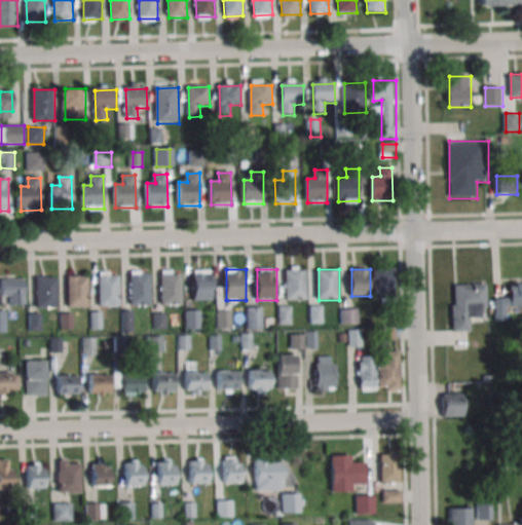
[(375,269),(396,269),(396,300),(375,301),(375,269)]
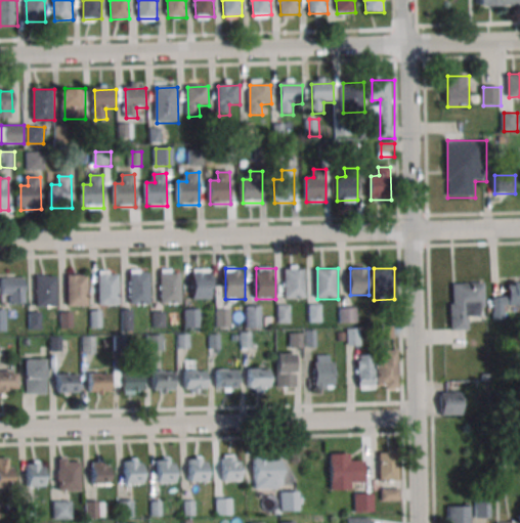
[(286,269),(306,269),(307,300),(287,300),(286,269)]
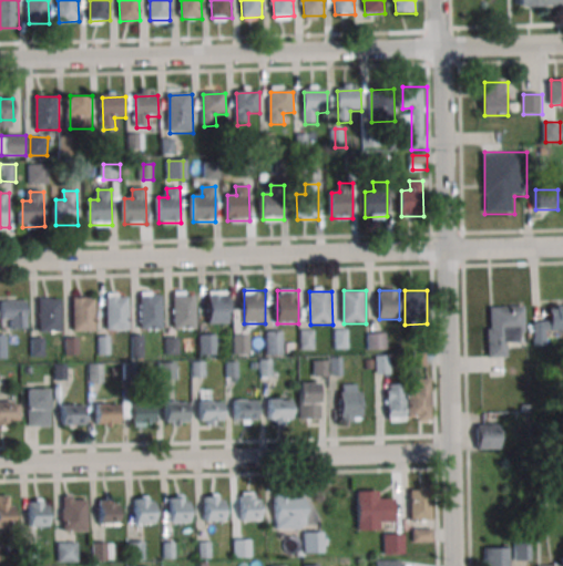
[(211,292),(211,325),(229,325),(229,292),(211,292)]
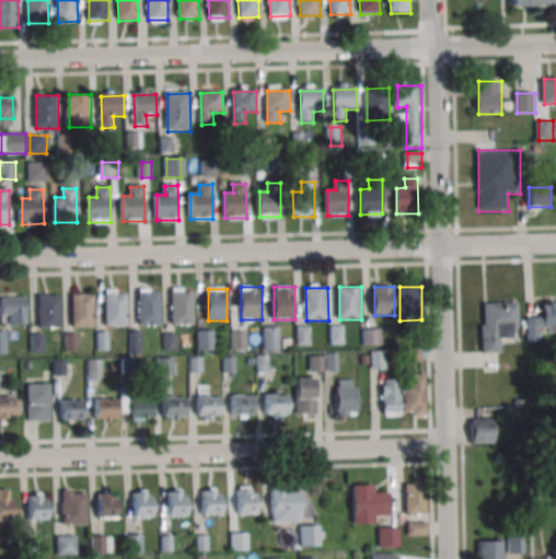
[(139,293),(161,293),(161,326),(140,327),(139,293)]
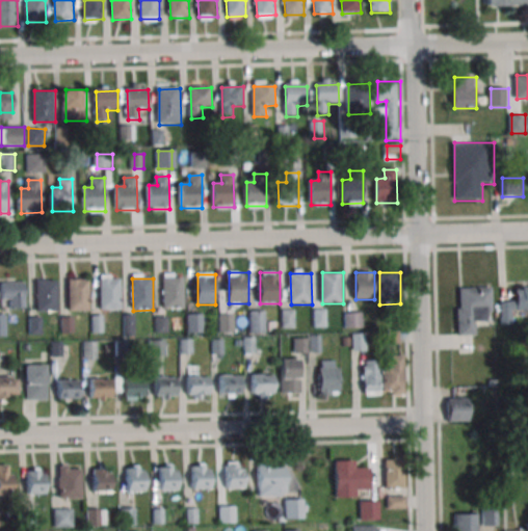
[(164,279),(184,279),(185,310),(164,310),(164,279)]
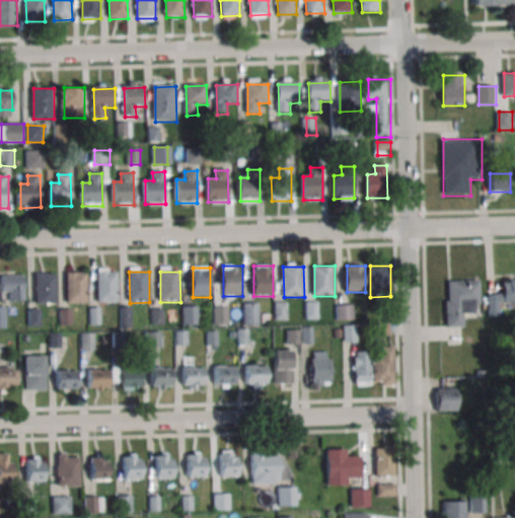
[(98,273),(119,273),(119,303),(98,304),(98,273)]
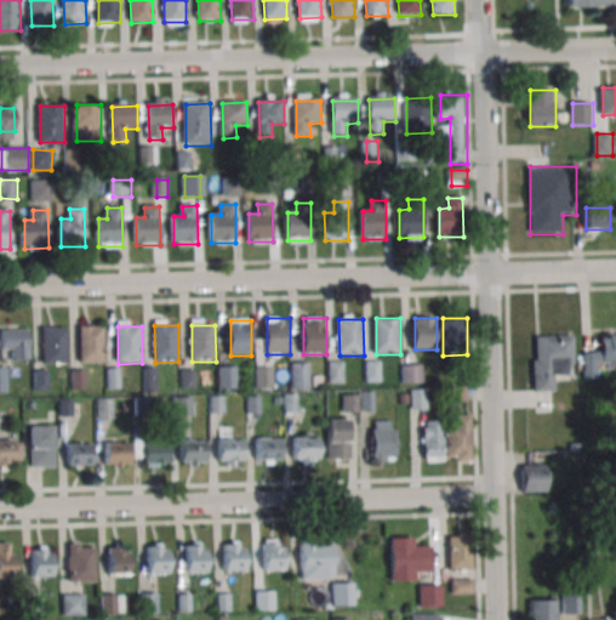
[(83,328),(106,328),(107,364),(83,365),(83,328)]
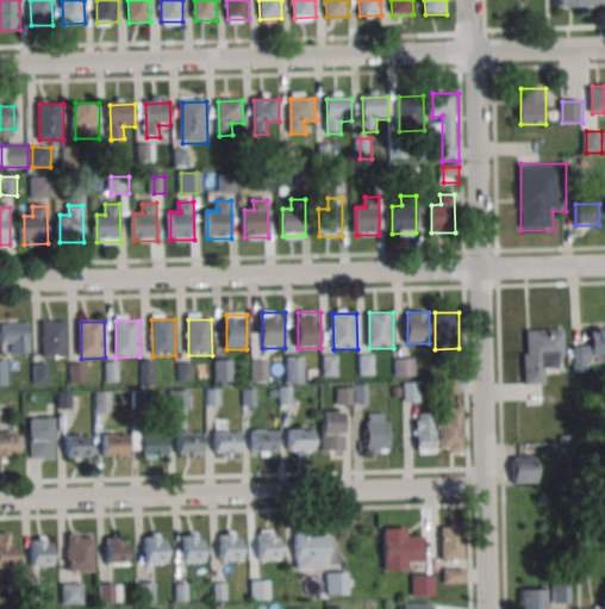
[(4,323),(4,354),(32,354),(32,323),(4,323)]
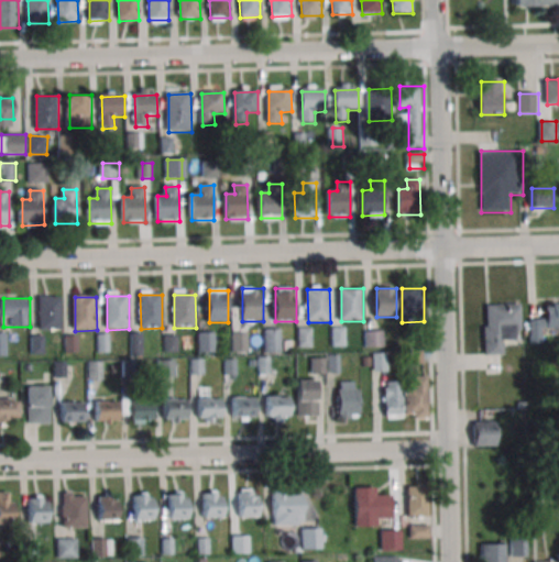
[(41,298),(62,298),(63,331),(41,332),(41,298)]
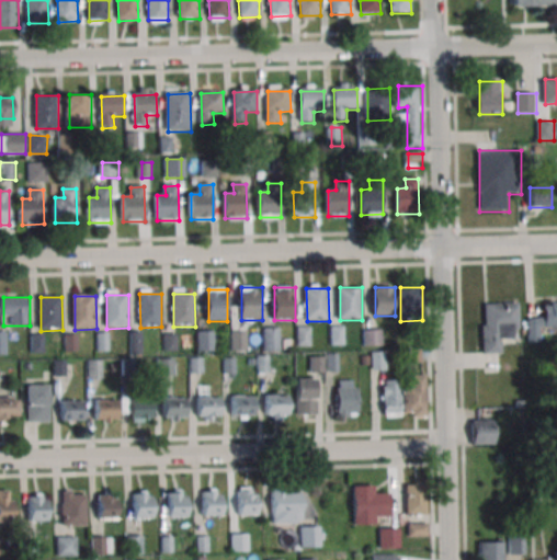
[(531,343),(543,342),(542,330),(556,329),(556,301),(545,303),(546,318),(530,318),(531,343)]
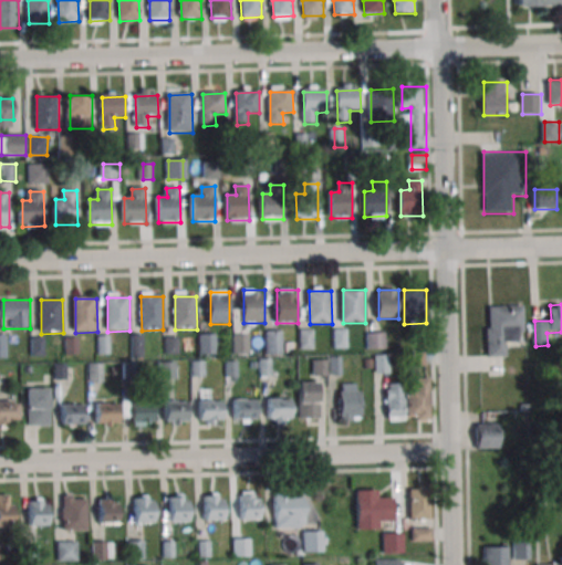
[(490,305),(489,357),(510,357),(510,343),(526,343),(527,305),(490,305)]
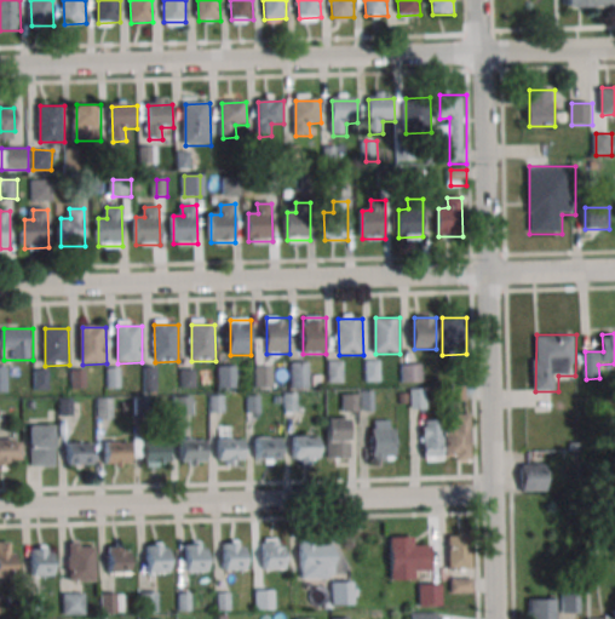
[(332,383),(345,383),(345,361),(332,361),(332,383)]
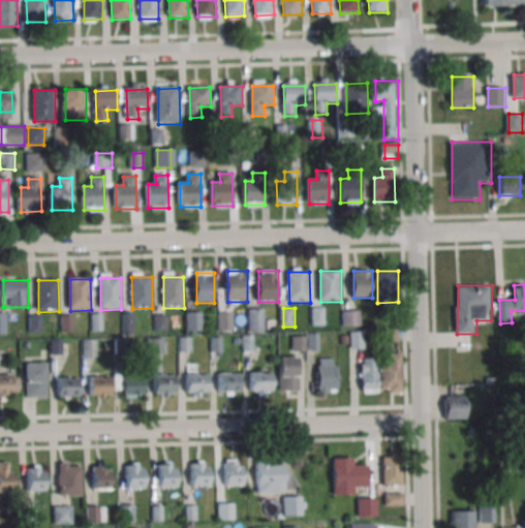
[(327,325),(327,308),(314,308),(315,325),(327,325)]
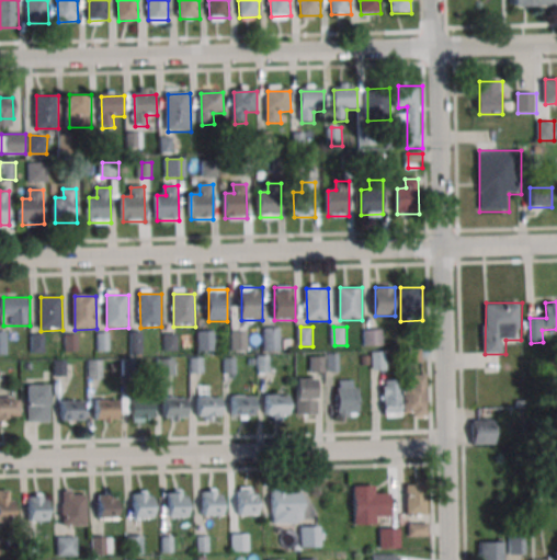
[(283,352),(283,328),(266,328),(266,352),(283,352)]
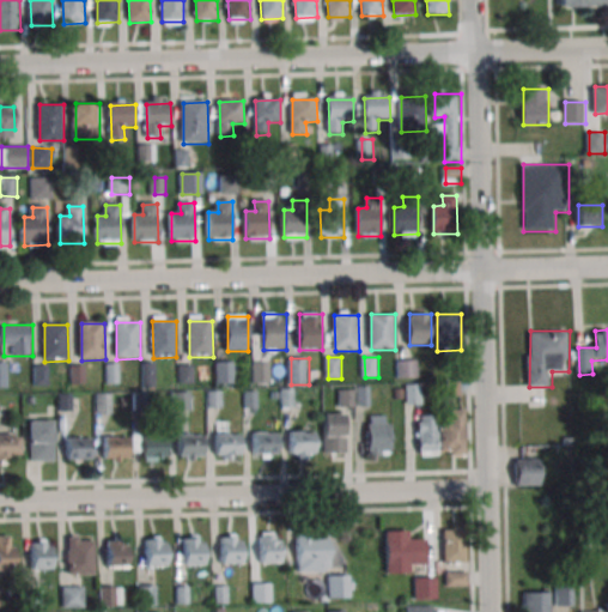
[(400,359),(400,379),(420,379),(420,359),(400,359)]
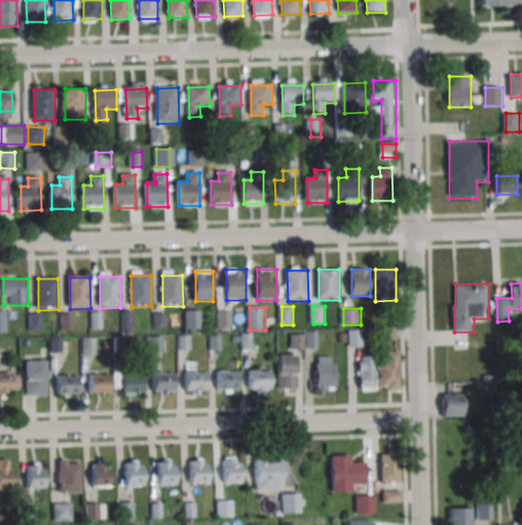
[(0,310),(0,332),(8,333),(8,311),(0,310)]
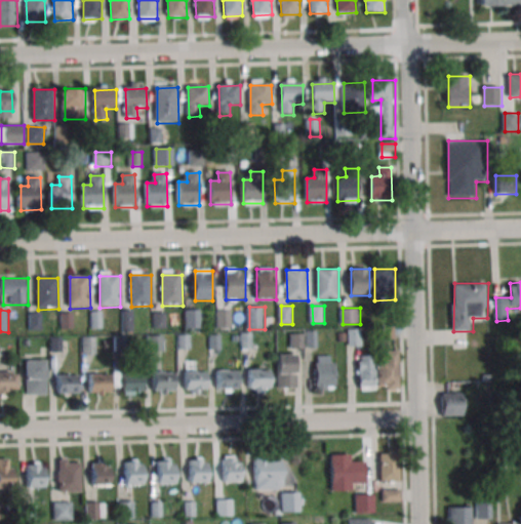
[(203,329),(203,310),(187,310),(187,329),(203,329)]
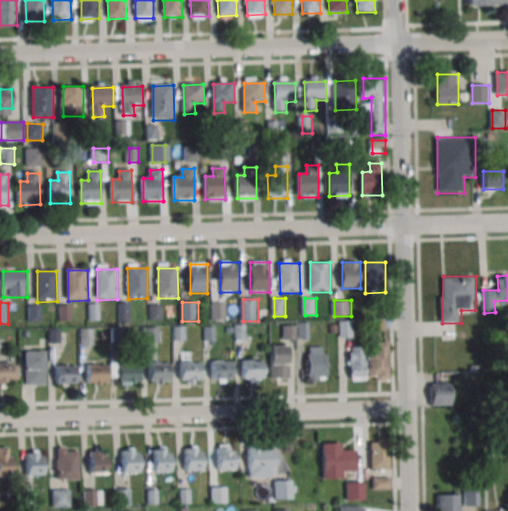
[(212,321),(228,321),(228,302),(212,302),(212,321)]
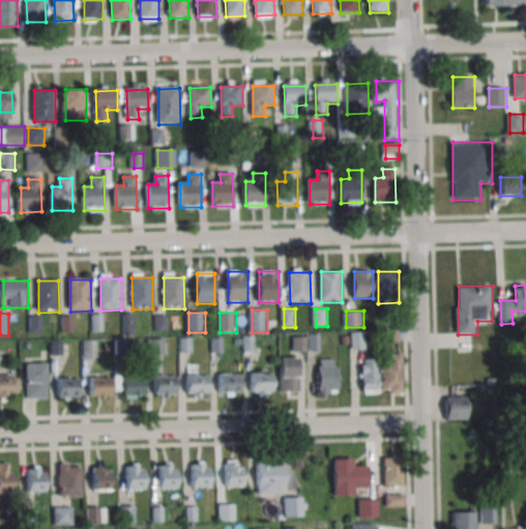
[(126,334),(137,334),(137,314),(126,314),(126,334)]
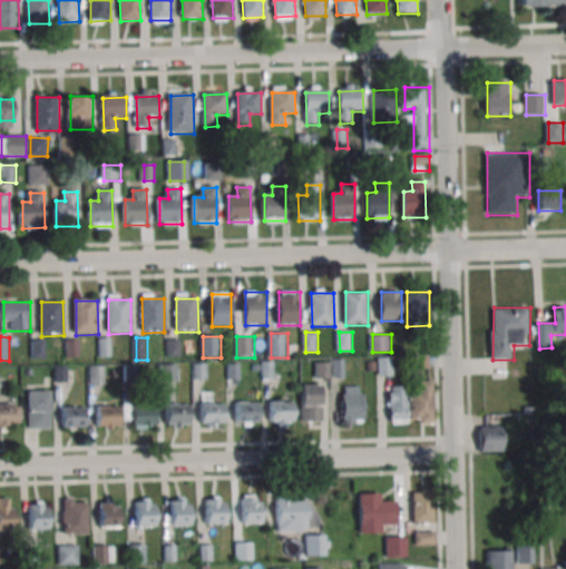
[(103,356),(111,356),(111,339),(103,339),(103,356)]
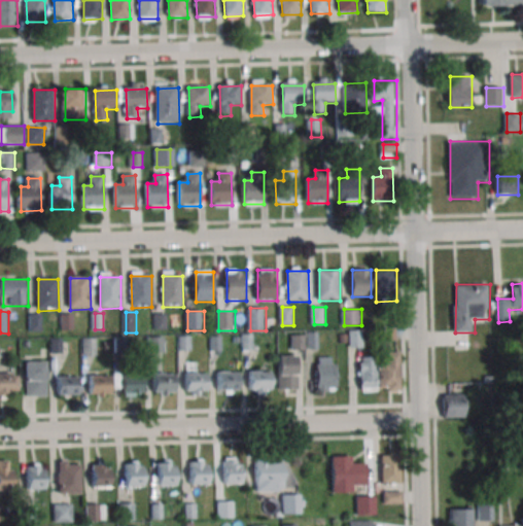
[(351,348),(364,348),(364,331),(351,331),(351,348)]
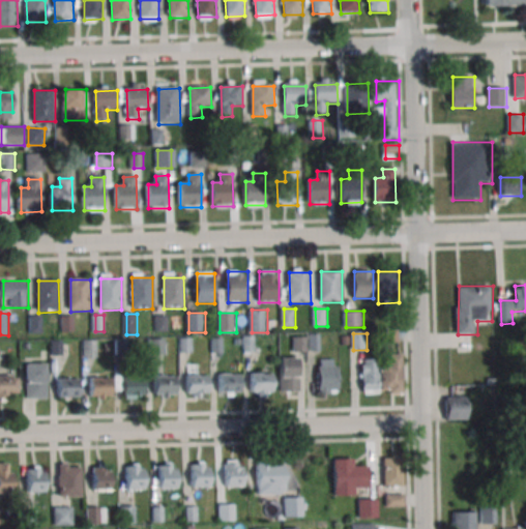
[(151,339),(151,355),(167,355),(167,339),(151,339)]
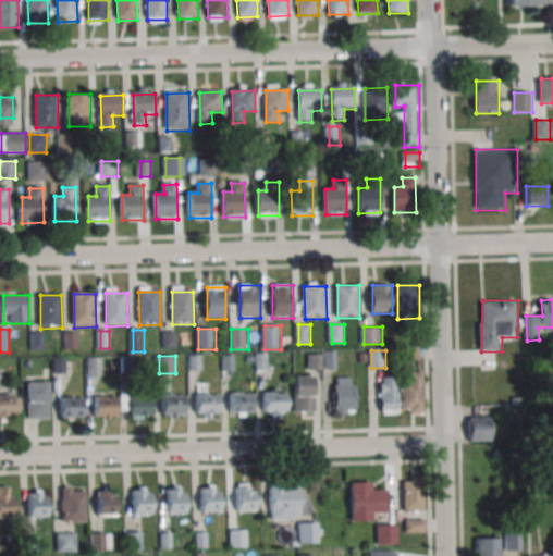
[(102,359),(90,359),(90,375),(102,375),(102,359)]
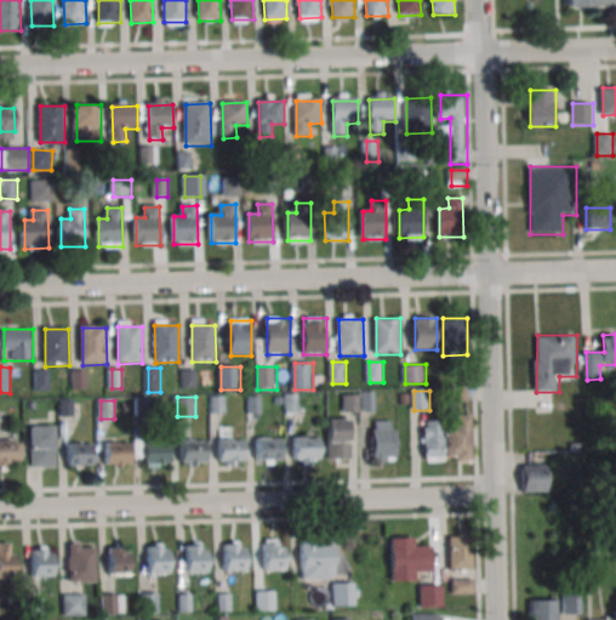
[(474,416),(456,416),(456,422),(450,422),(450,462),(474,462),(474,416)]
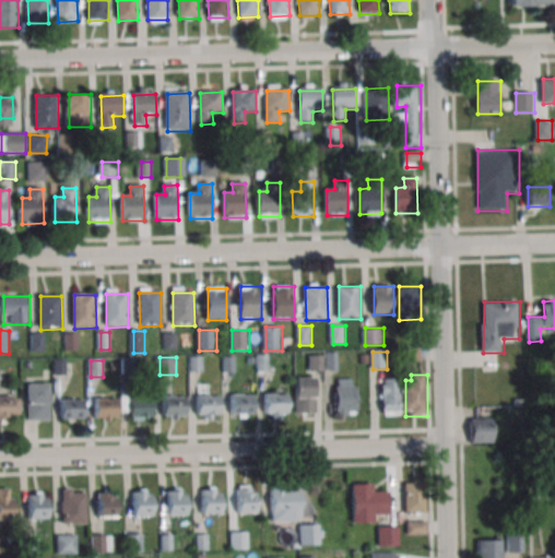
[(298,414),(318,414),(318,377),(298,377),(298,414)]
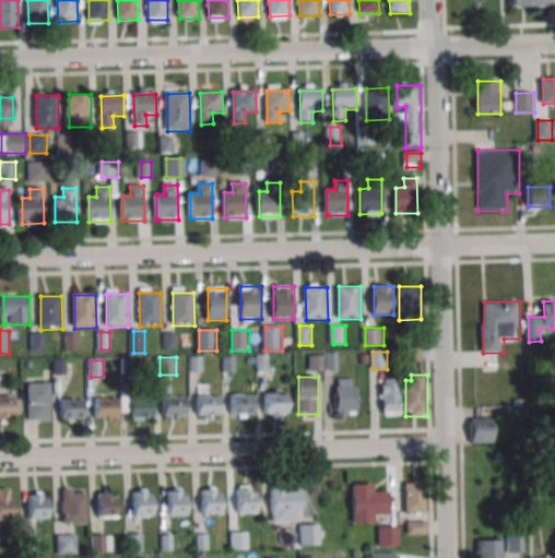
[(338,417),(358,417),(358,379),(338,379),(338,417)]
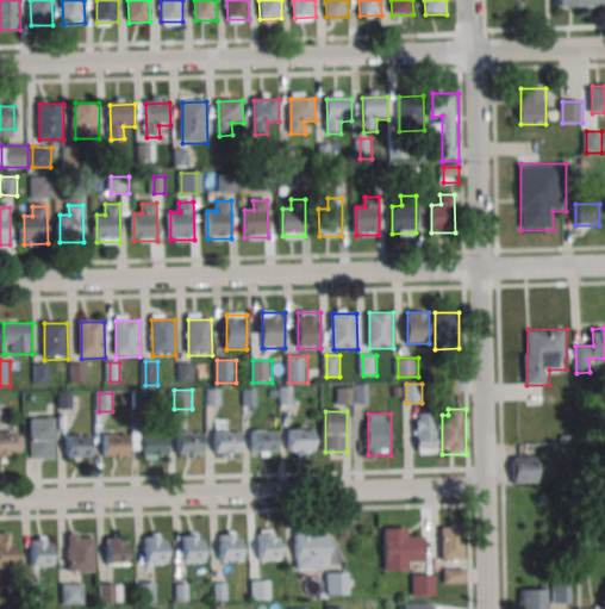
[(418,454),(438,454),(438,414),(418,414),(418,454)]
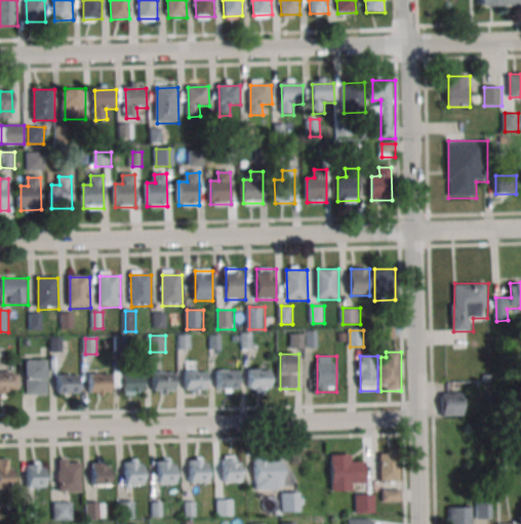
[(28,396),(48,396),(48,360),(28,360),(28,396)]
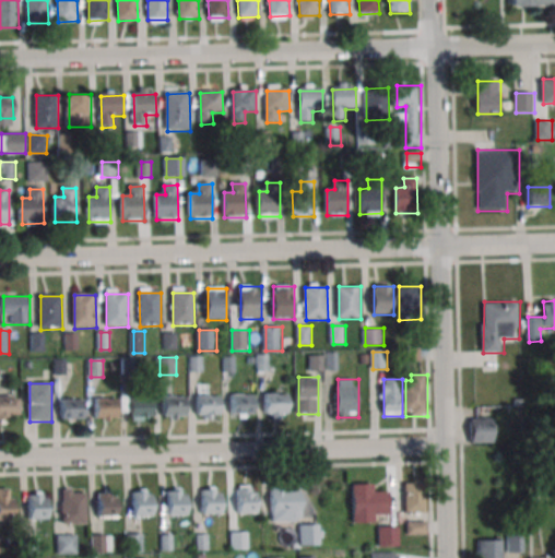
[(222,419),(222,396),(210,396),(210,388),(199,388),(199,419),(222,419)]
